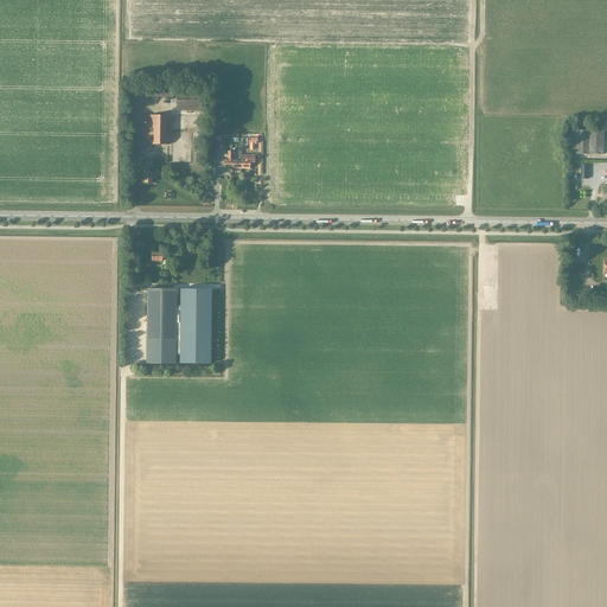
[(173,98),(173,87),(149,85),(149,98),(173,98)]
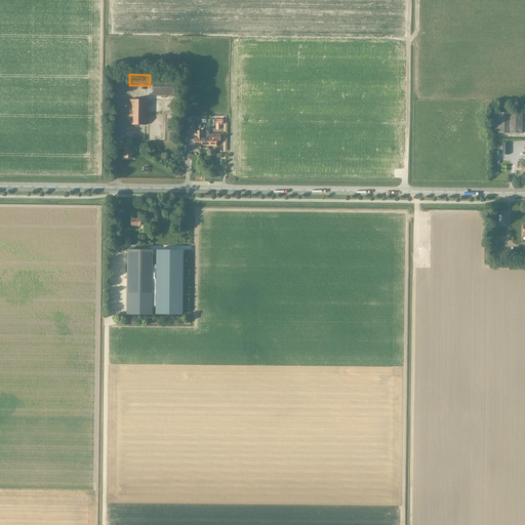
[(153,79),(153,95),(174,96),(175,79),(153,79)]
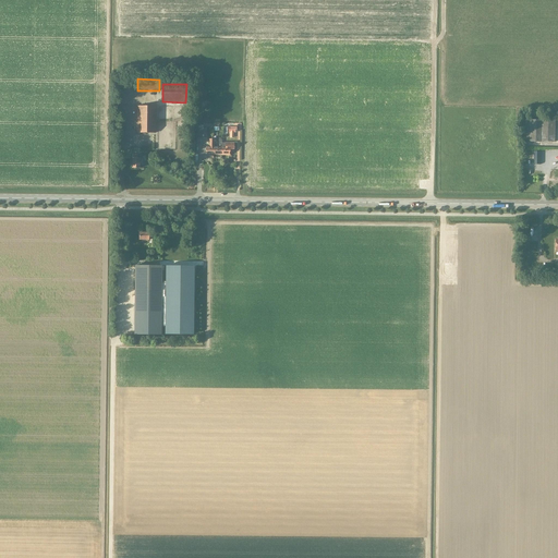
[(156,133),(156,107),(137,106),(136,132),(156,133)]
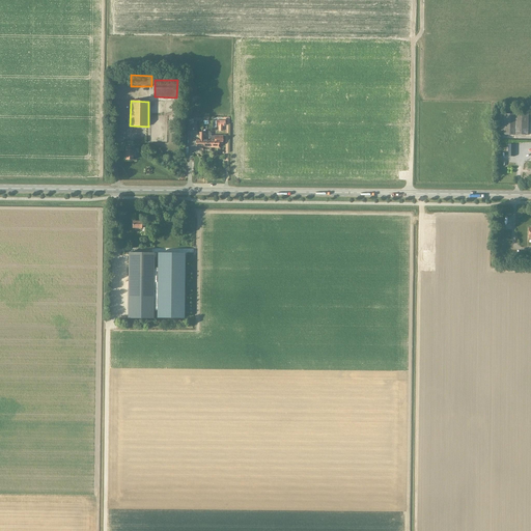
[(515,135),(515,114),(505,114),(504,135),(515,135)]
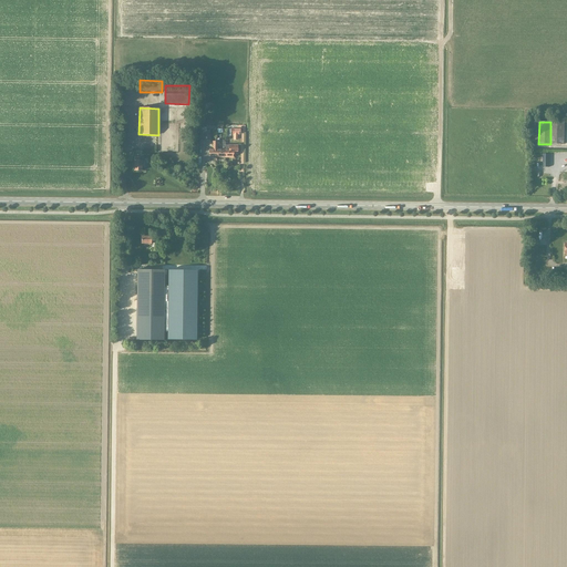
[(550,122),(550,144),(564,144),(564,122),(550,122)]
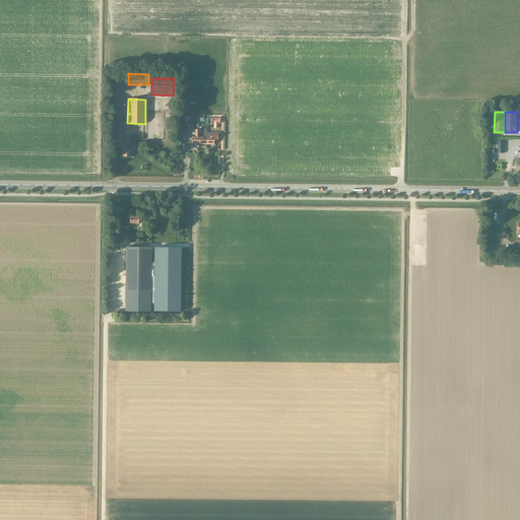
[(183,129),(189,129),(192,129),(192,120),(183,120),(183,129)]
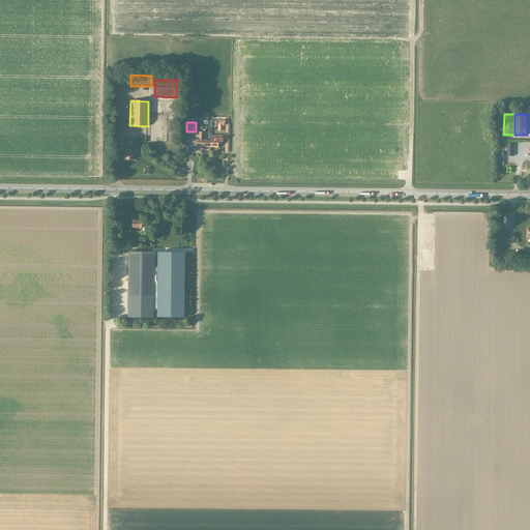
[(223,136),(215,135),(210,135),(210,147),(218,147),(218,144),(222,144),(223,136)]
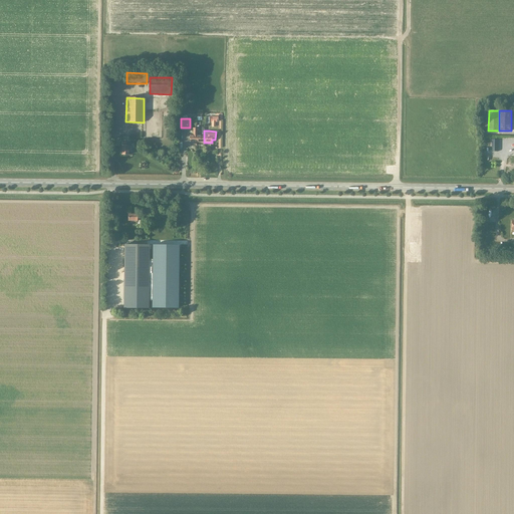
[(178,307),(178,244),(154,244),(154,259),(149,259),(149,266),(149,300),(154,300),(154,307),(178,307)]
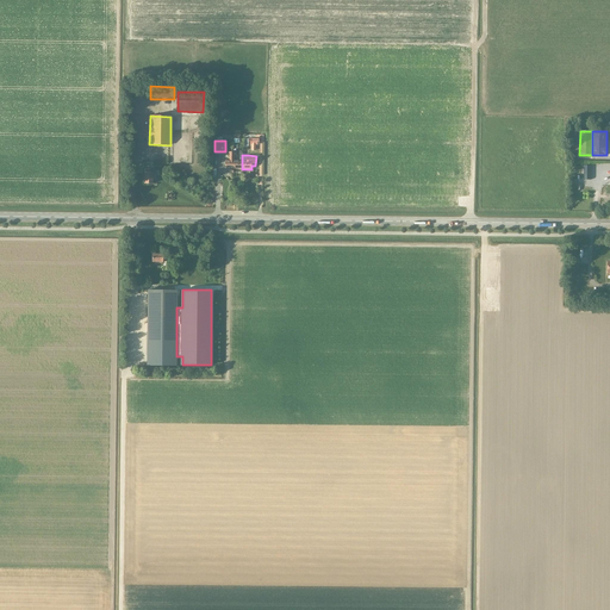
[(148,316),(176,316),(176,307),(176,291),(148,291),(148,316)]
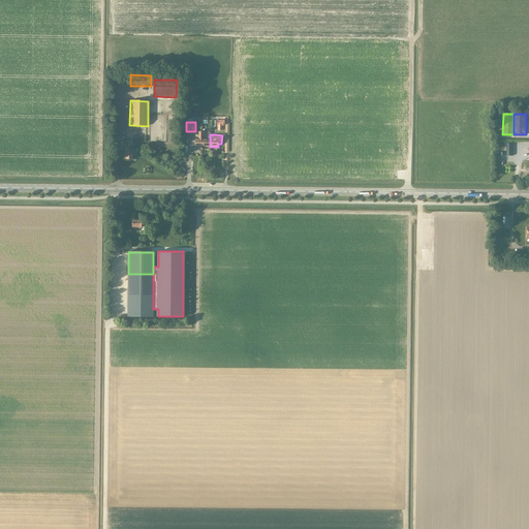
[(153,274),(128,274),(128,316),(153,316),(153,309),(153,274)]
